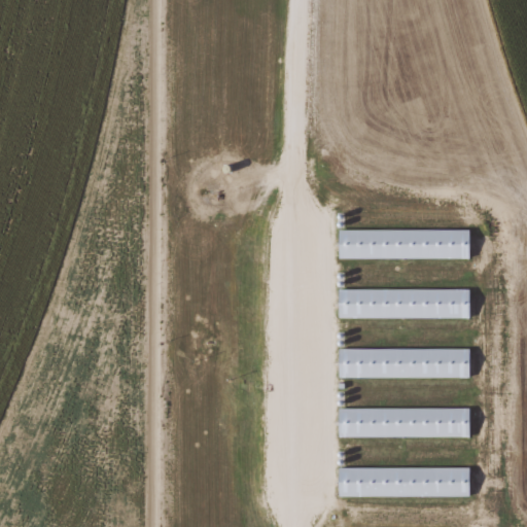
[(337,257),(467,258),(468,230),(338,230),(337,257)]
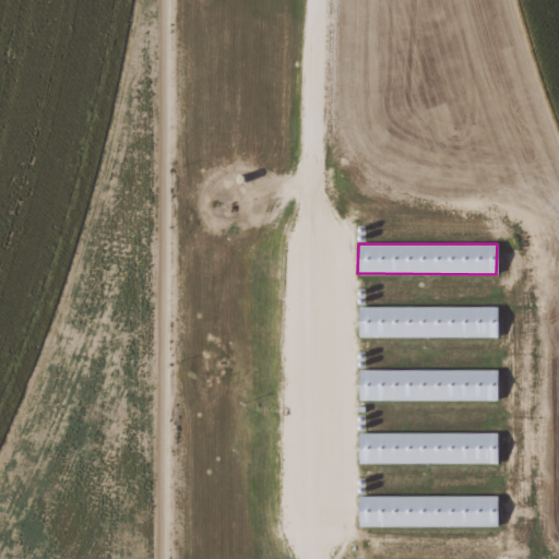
[(497,337),(497,308),(357,307),(357,336),(497,337)]
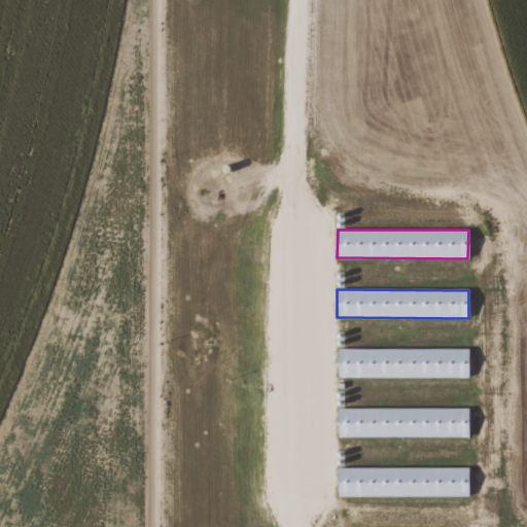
[(337,377),(467,379),(467,349),(337,348),(337,377)]
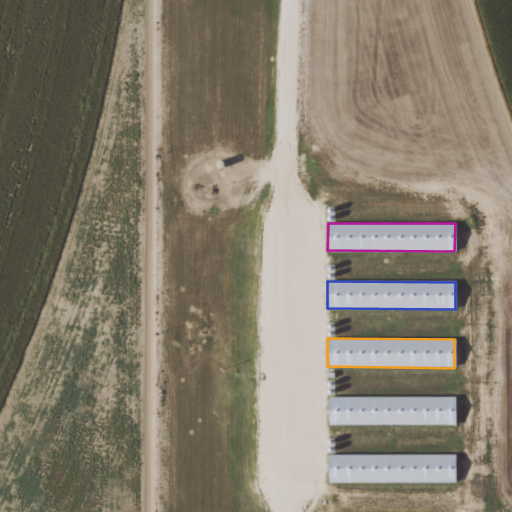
[(454,397),(328,396),(327,424),(454,425),(454,397)]
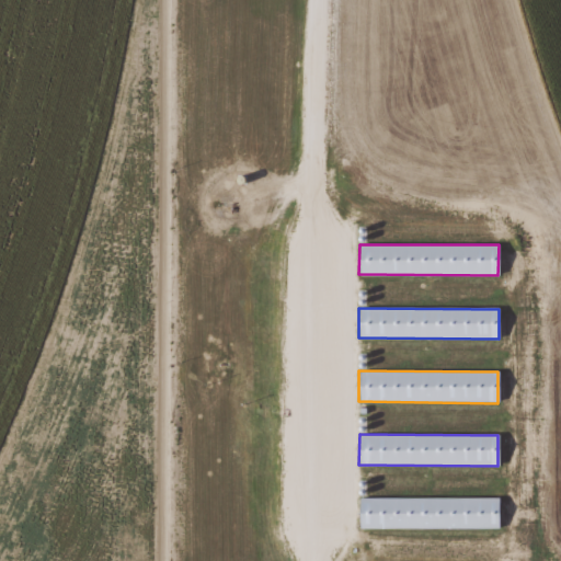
[(497,497),(358,499),(358,529),(497,528),(497,497)]
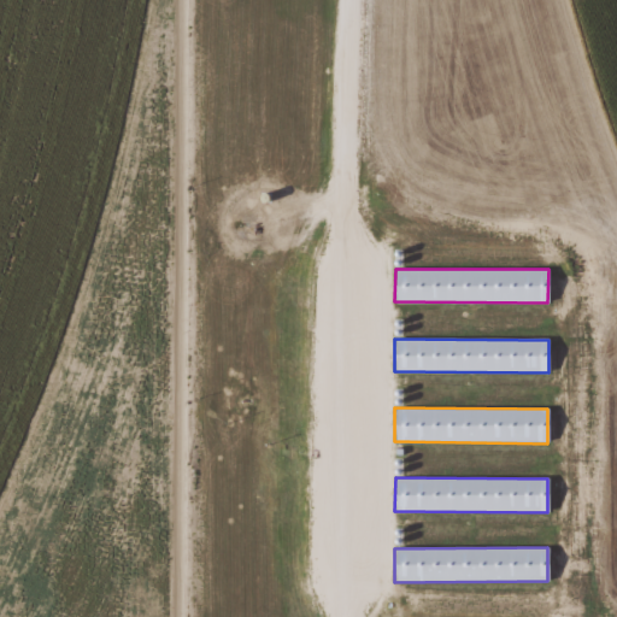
All buildings are outlined.
